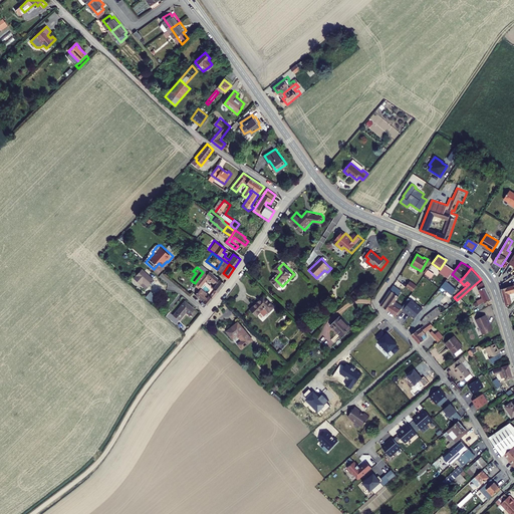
[(145,281),(150,286),(156,280),(145,269),(137,278),(143,283),(145,281)]
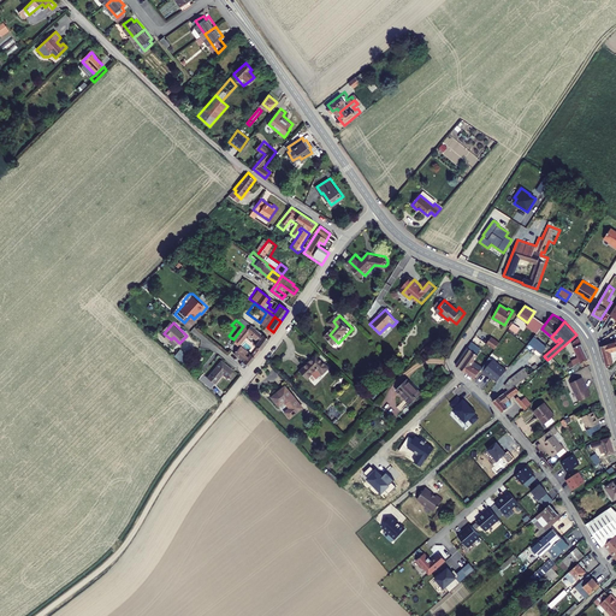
[(246,359),(250,362),(270,339),(252,326),(248,330),(243,326),(234,339),(241,344),(247,336),(255,343),(249,351),(242,345),(237,351),(246,359)]
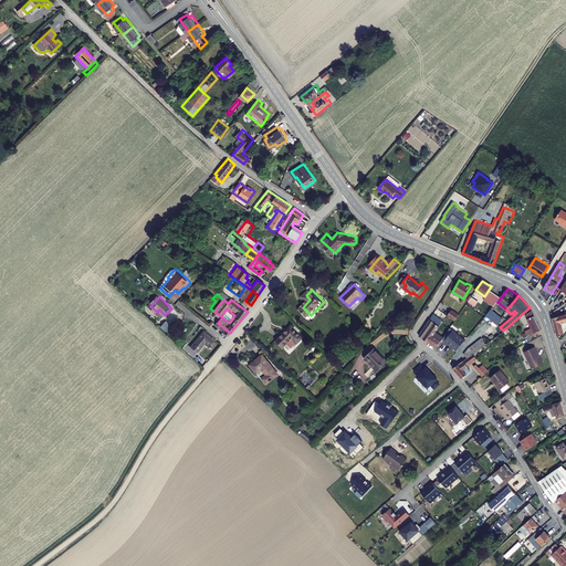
[(493,310),(491,308),(486,315),(496,324),(502,317),(493,310)]
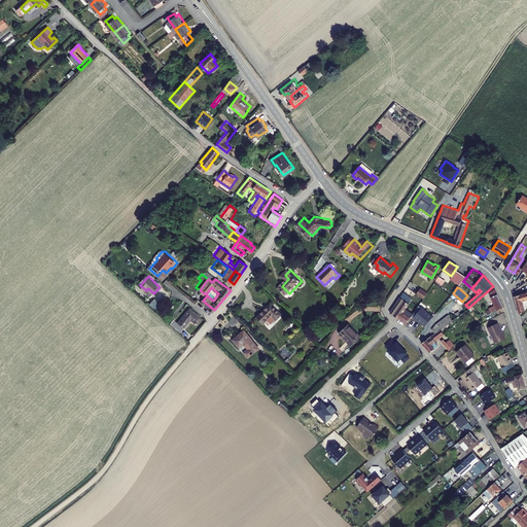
[(427,292),(421,288),(417,294),(423,299),(427,292)]
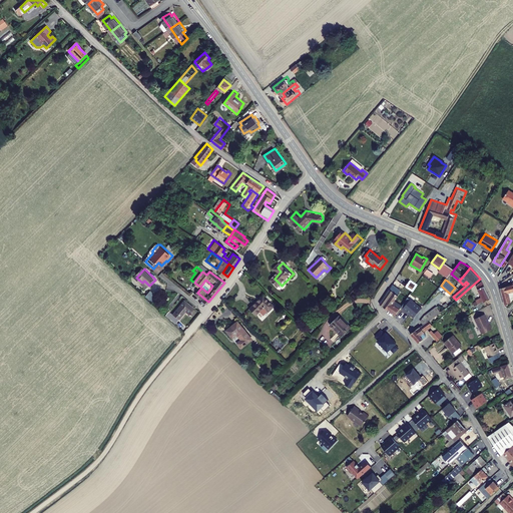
[(492,300),(484,281),(478,286),(486,303),(492,300)]
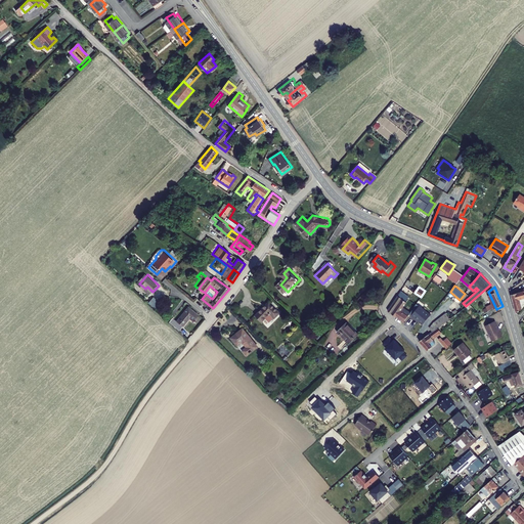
[(512,294),(517,312),(523,306),(523,300),(523,298),(523,297),(523,289),(523,291),(512,294)]
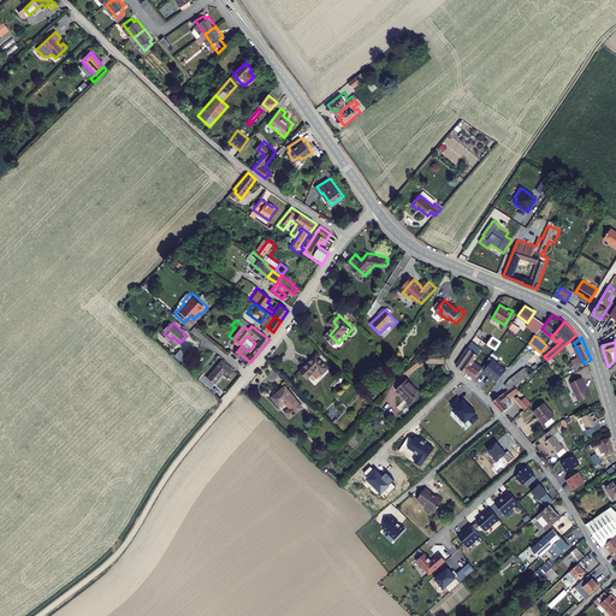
[(456,365),(461,368),(475,379),(480,371),(473,366),(472,365),(478,355),(472,351),(467,348),(456,365)]
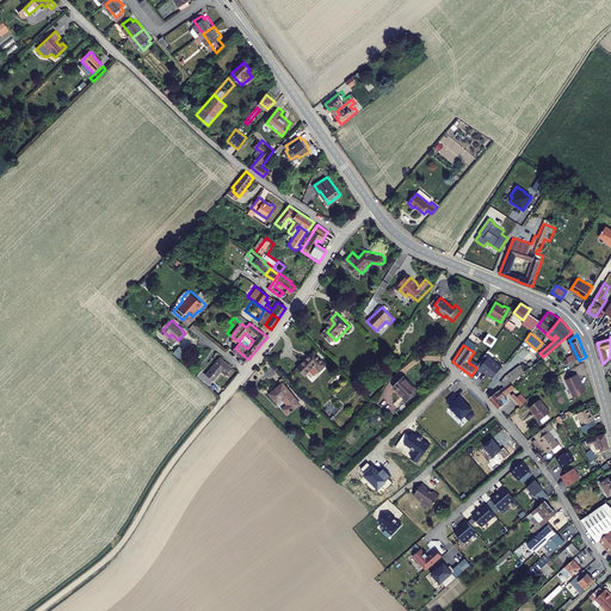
[(176,353),(183,360),(189,353),(181,347),(176,353)]
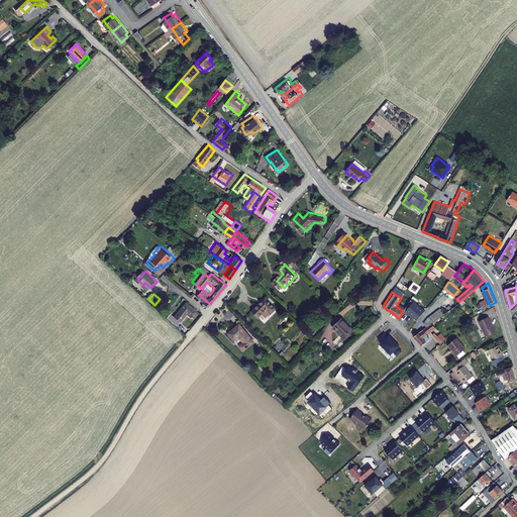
[(268,298),(255,311),(262,317),(266,314),(268,316),(270,316),(274,313),(279,308),(268,298)]
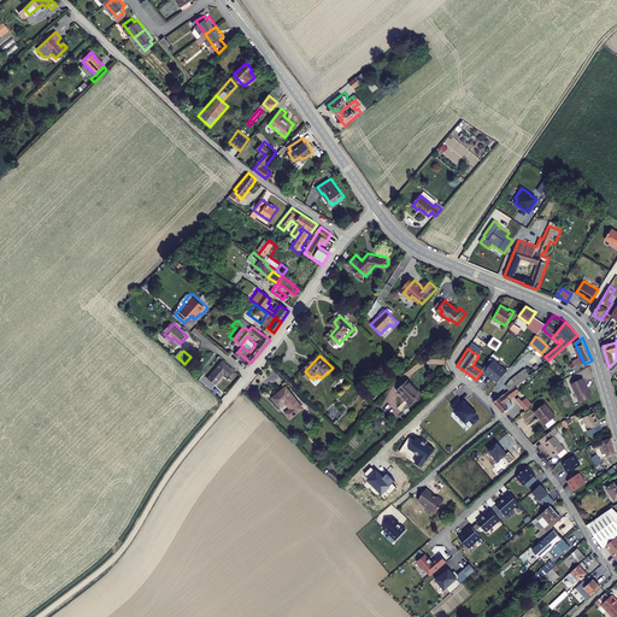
[(227,376),(231,380),(238,372),(227,363),(212,378),(219,386),(227,376)]
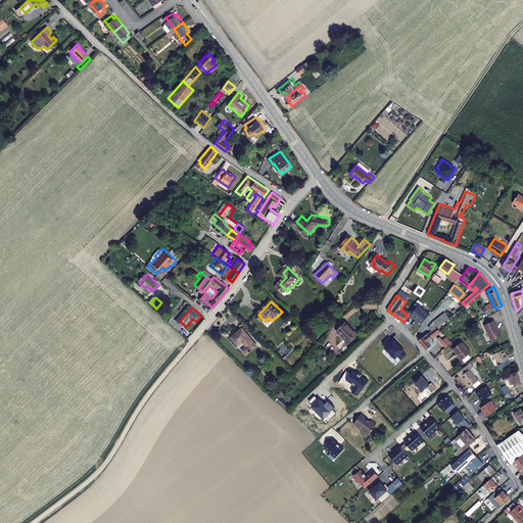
[(430,326),(432,330),(436,327),(448,318),(445,314),(434,321),(430,326)]
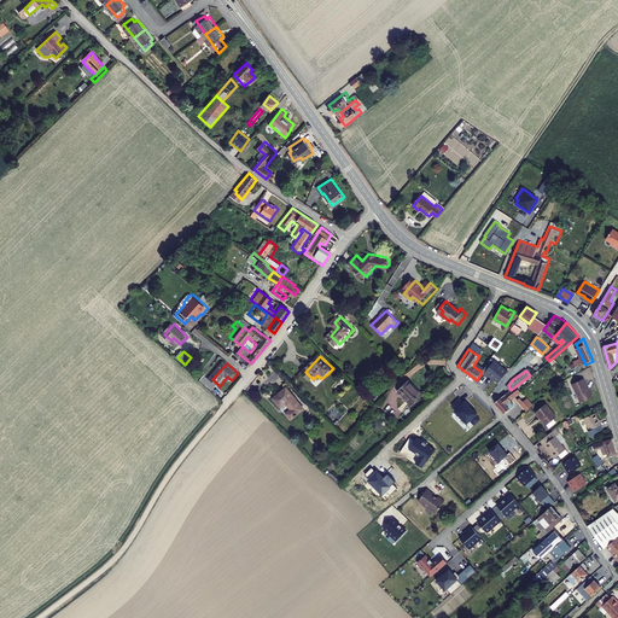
[(572,384),(581,402),(593,396),(583,378),(572,384)]
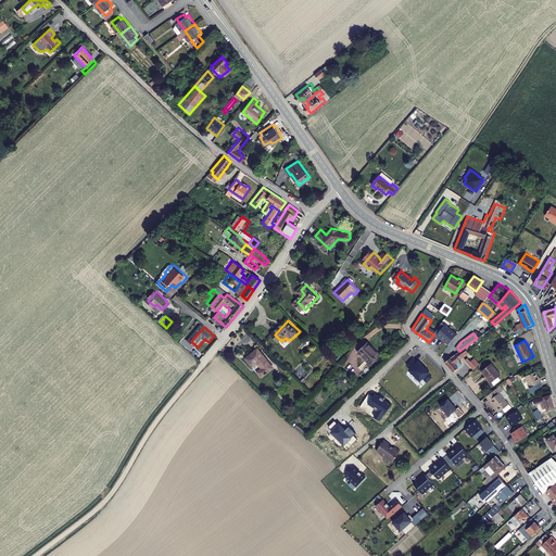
[(371,343),(362,353),(374,365),(382,355),(371,343)]
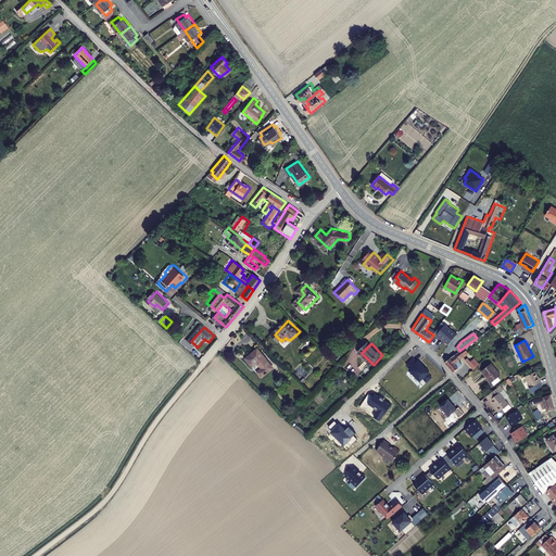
[(276,365),(260,346),(247,357),(253,365),(260,359),(265,366),(261,369),(265,375),(276,365)]
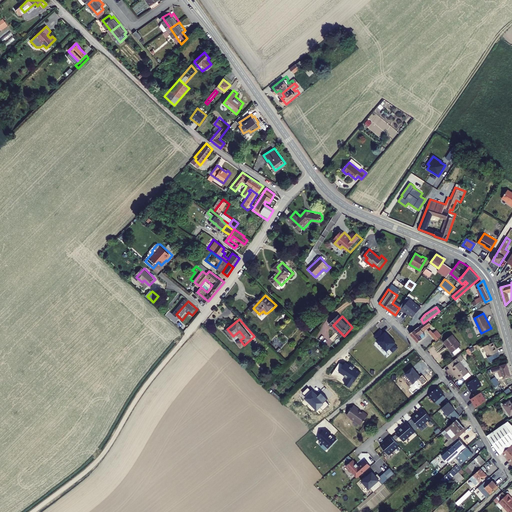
[(423,323),(411,332),(419,342),(422,339),(420,336),(424,333),(423,332),(431,325),(427,320),(423,323)]
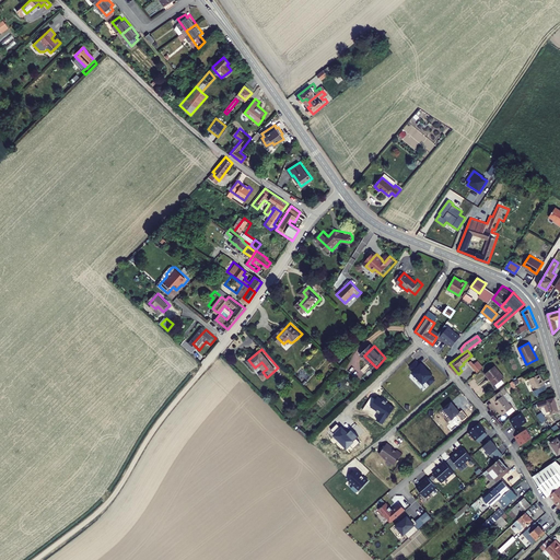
[(411,373),(423,385),(427,382),(430,386),(435,381),(432,376),(433,375),(421,363),(420,364),(417,360),(408,368),(412,372),(411,373)]
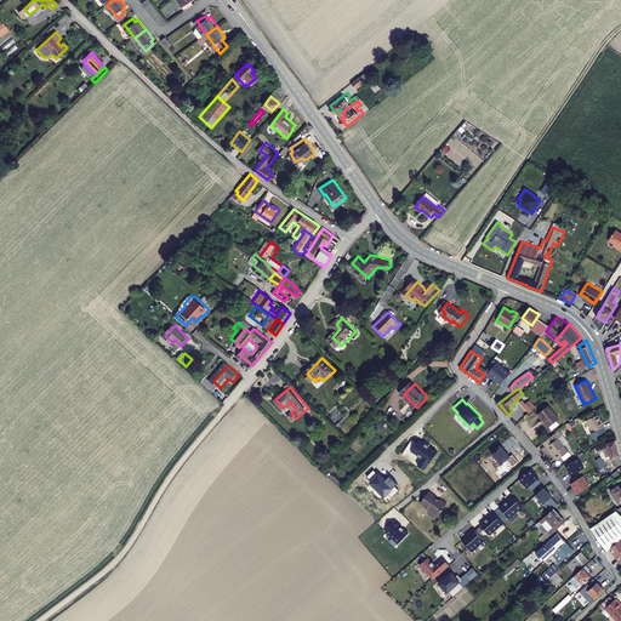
[(529,400),(523,405),(529,412),(535,408),(529,400)]
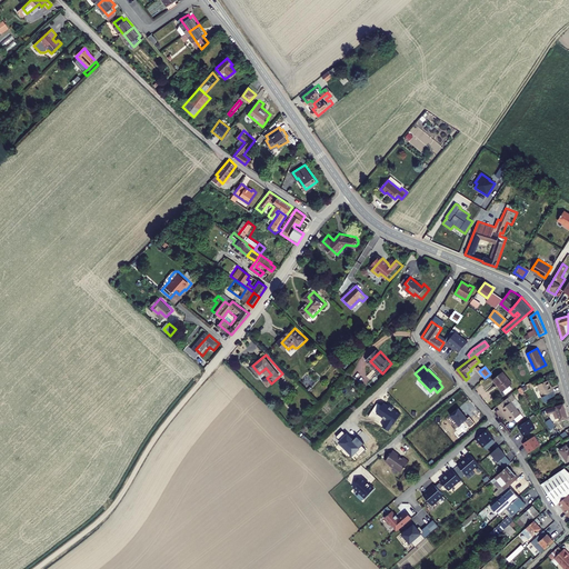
[(492,380),(502,392),(512,385),(502,371),(492,380)]
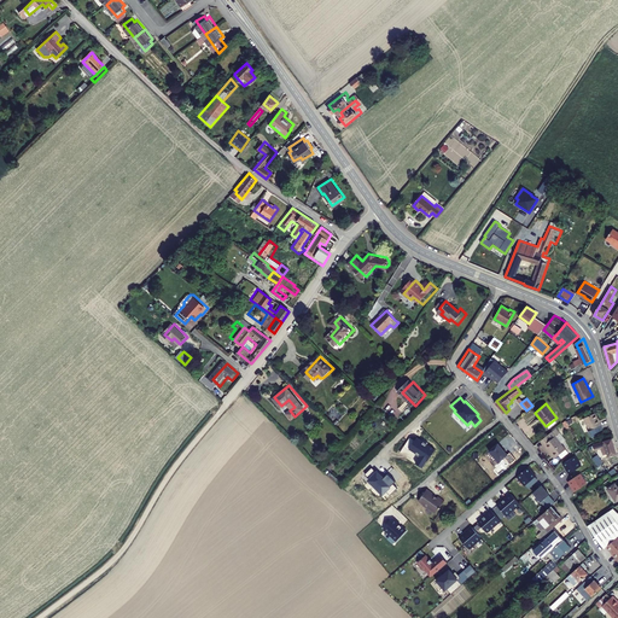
[(593,429),(595,433),(604,429),(601,425),(602,424),(596,412),(586,418),(592,430),(593,429)]
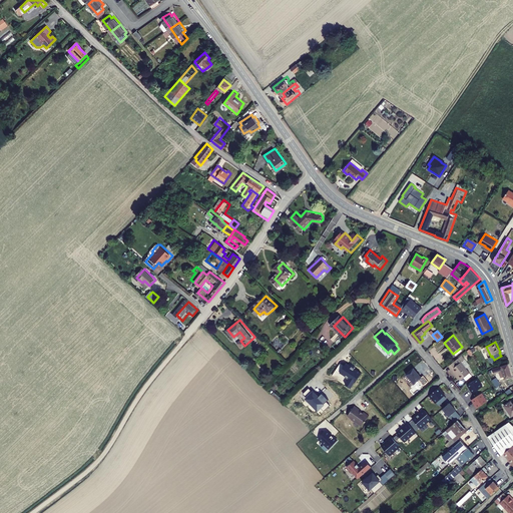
[(472,376),(458,358),(449,366),(454,372),(458,377),(461,381),(463,379),(466,382),(472,376)]
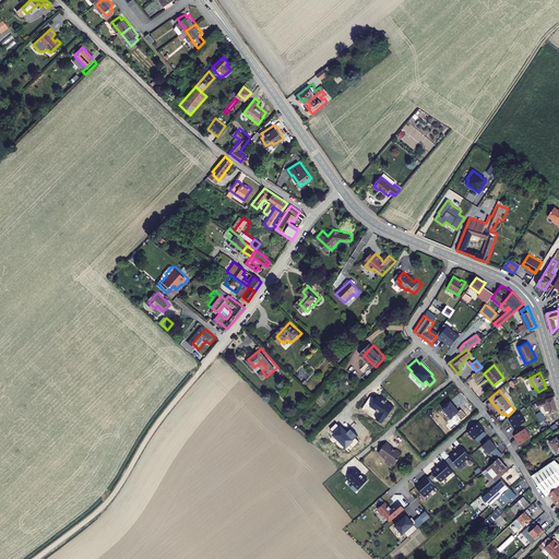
[(393,406),(377,396),(370,406),(380,413),(377,419),(382,424),(393,406)]
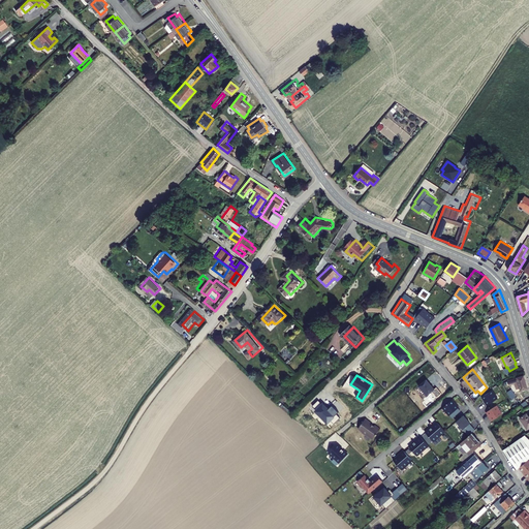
[(516,383),(518,390),(523,387),(524,390),(528,389),(525,375),(507,381),(508,385),(516,383)]
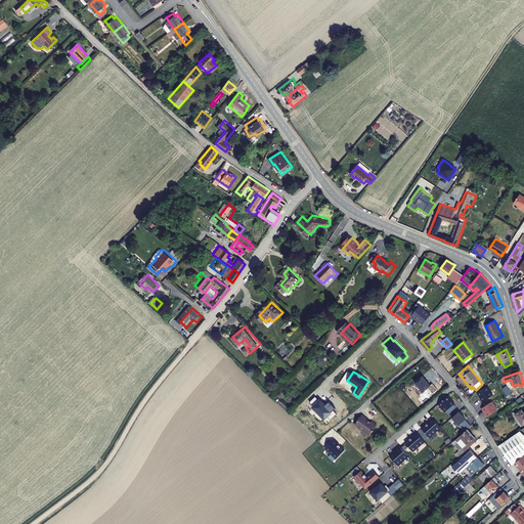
[(422,376),(413,383),(423,392),(430,385),(422,376)]
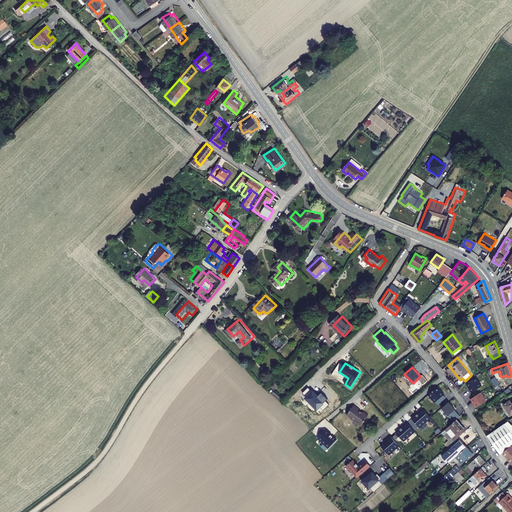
[(467,384),(472,392),(481,387),(476,378),(467,384)]
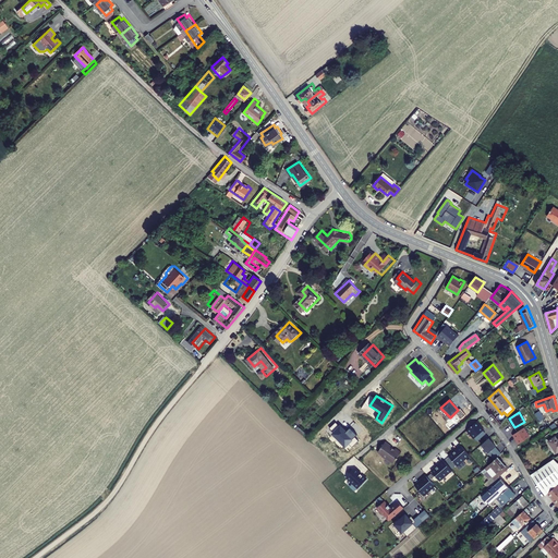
[(482,427),(476,422),(468,429),(474,438),(483,431),(481,427),(482,427)]
